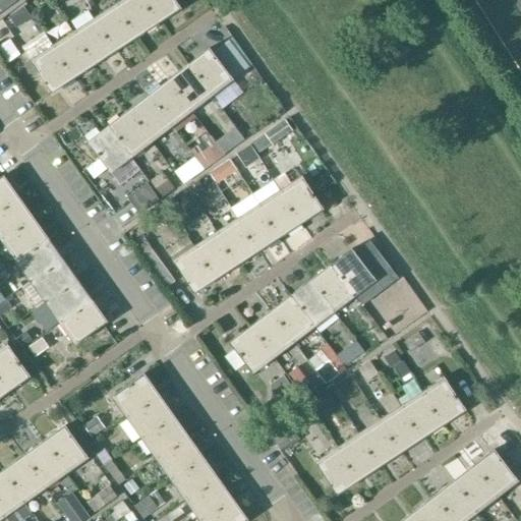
[(0,0),(0,8),(3,12),(19,0),(0,0)]
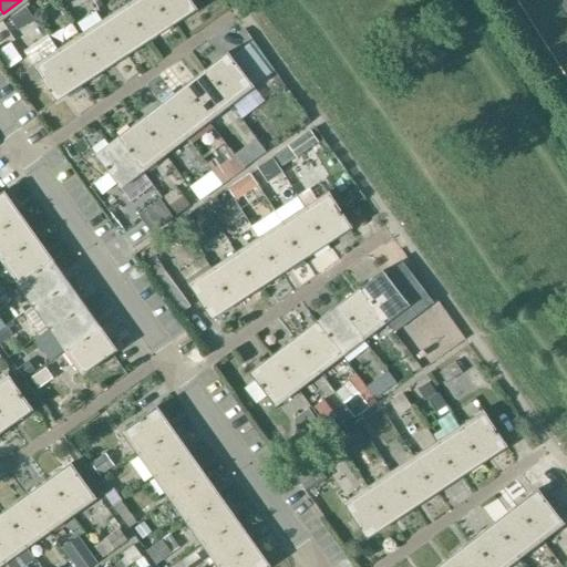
[(132,0),(126,4),(150,40),(173,26),(156,0),(132,0)]
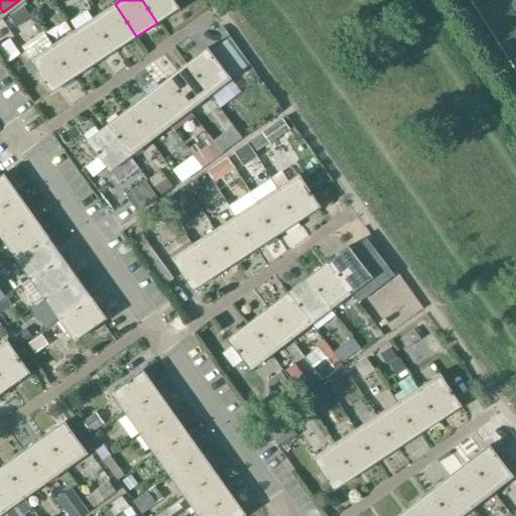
[(142,0),(157,23),(179,8),(173,0),(142,0)]
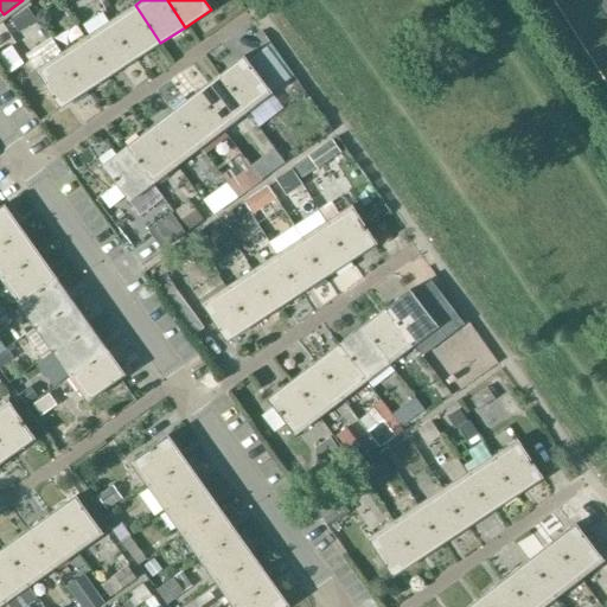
[(110,20),(135,59),(160,43),(135,5),(110,20)]
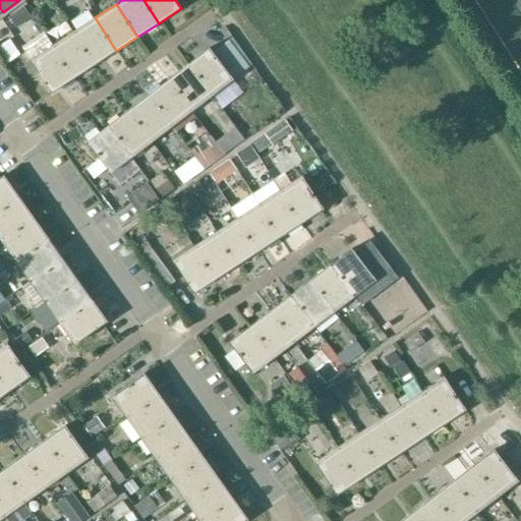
[(73,32),(95,64),(116,51),(95,17),(73,32)]
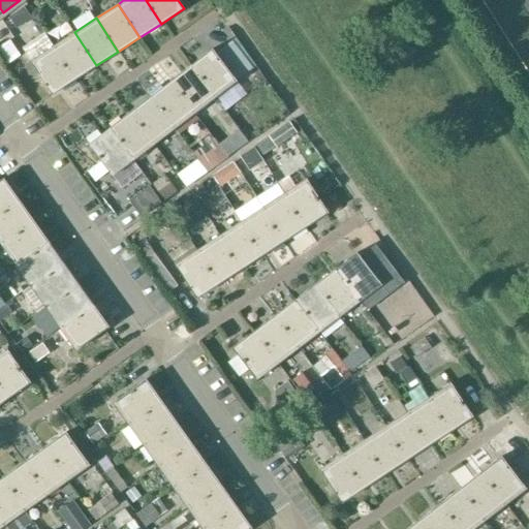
[(53,45),(74,80),(96,65),(74,32),(53,45)]
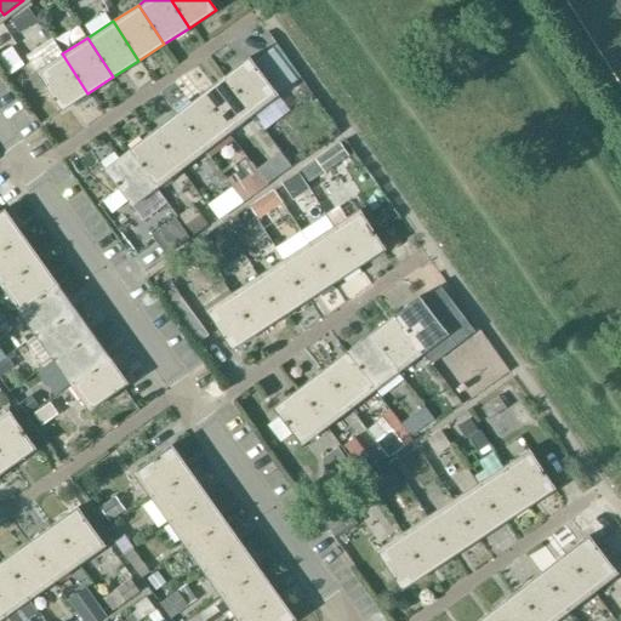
[(36,72),(62,110),(87,93),(62,53),(36,72)]
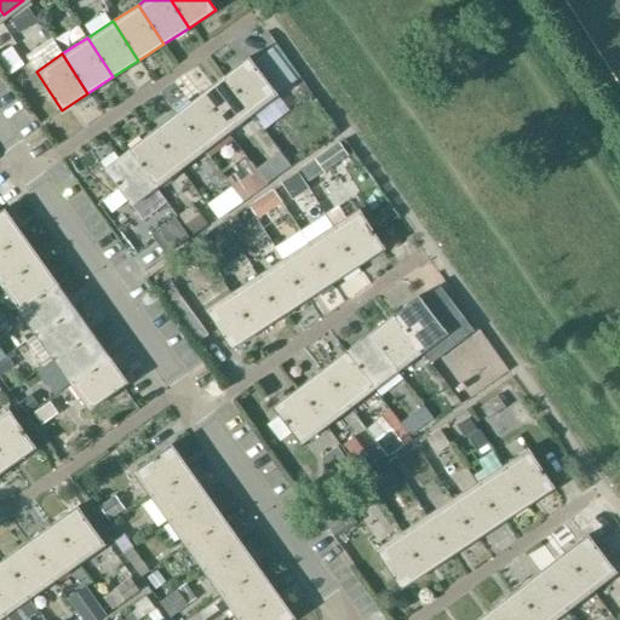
[(277,95),(248,57),(224,76),(253,114),(277,95)]
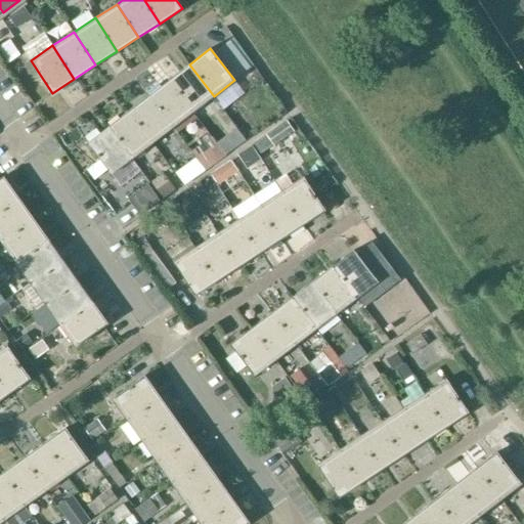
[(169,80),(193,112),(214,96),(189,64),(169,80)]
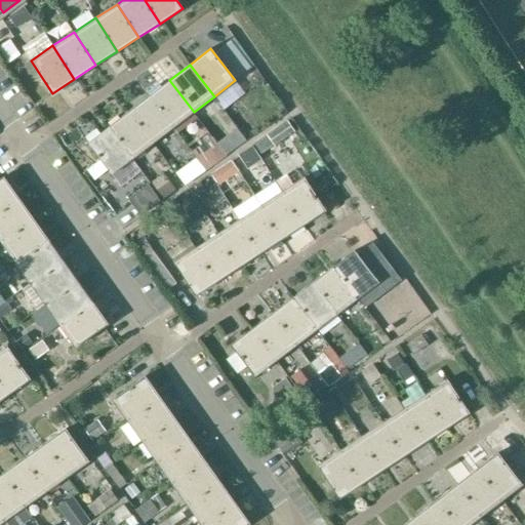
[(149,95),(173,127),(194,112),(169,80),(149,95)]
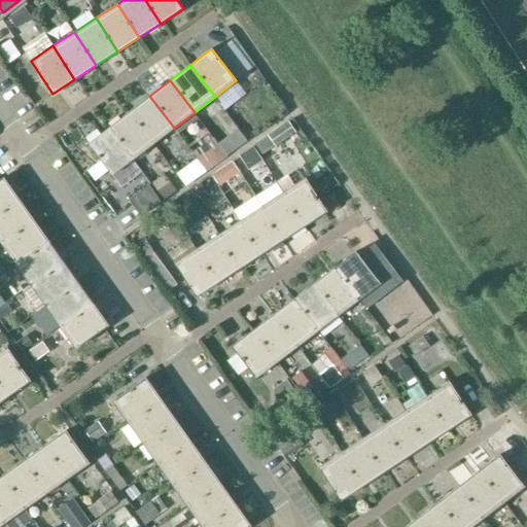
[(130,112),(154,143),(174,128),(149,96),(130,112)]
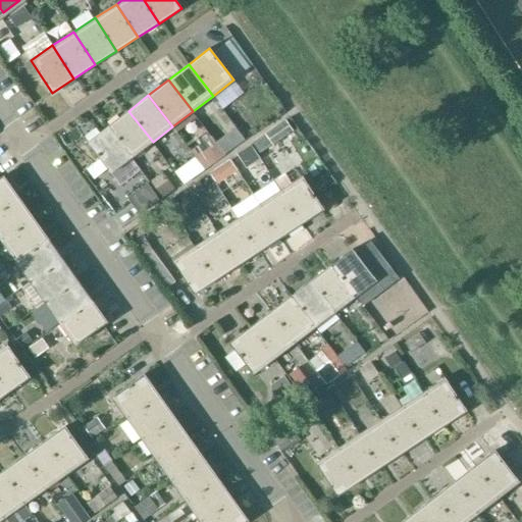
[(108,126),(133,157),(153,142),(128,111),(108,126)]
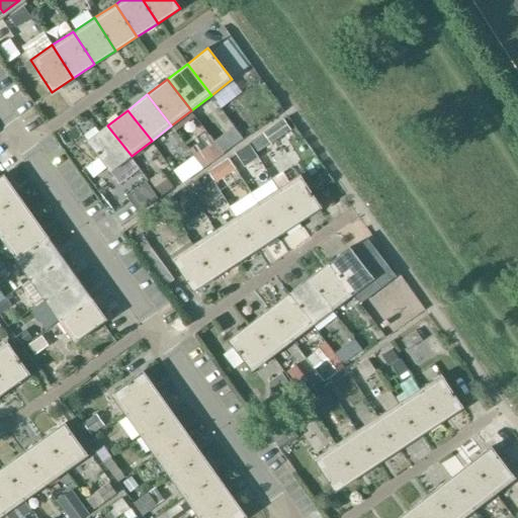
[(107,125),(87,142),(99,158),(106,167),(110,172),(132,156),(107,125)]
